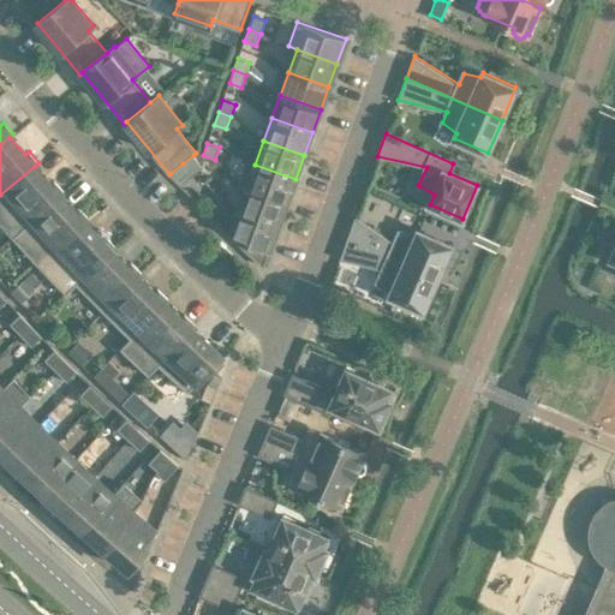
[(203,167),(193,155),(183,163),(192,175),(203,167)]
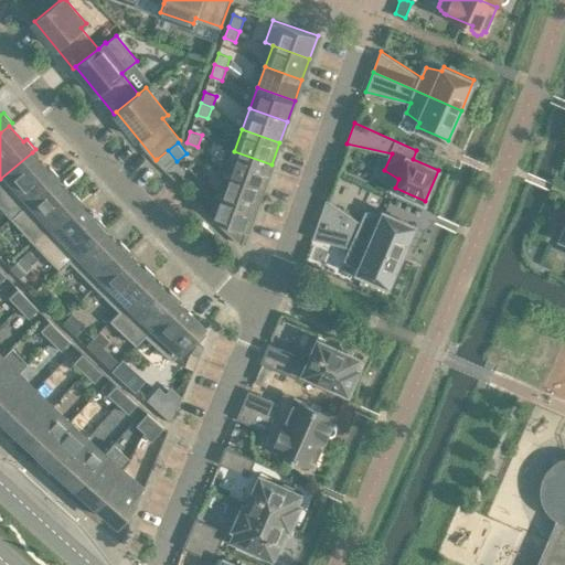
[(219,169),(226,172),(264,185),(272,164),(234,151),(226,148),(219,169)]
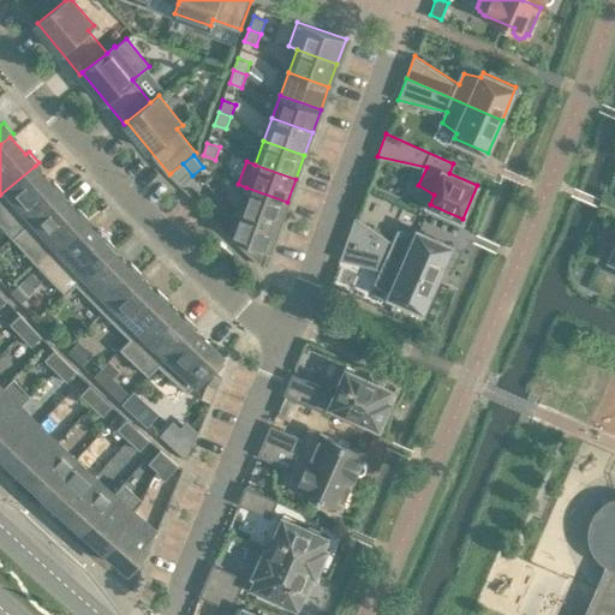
[(171,173),(180,185),(192,175),(183,163),(171,173)]
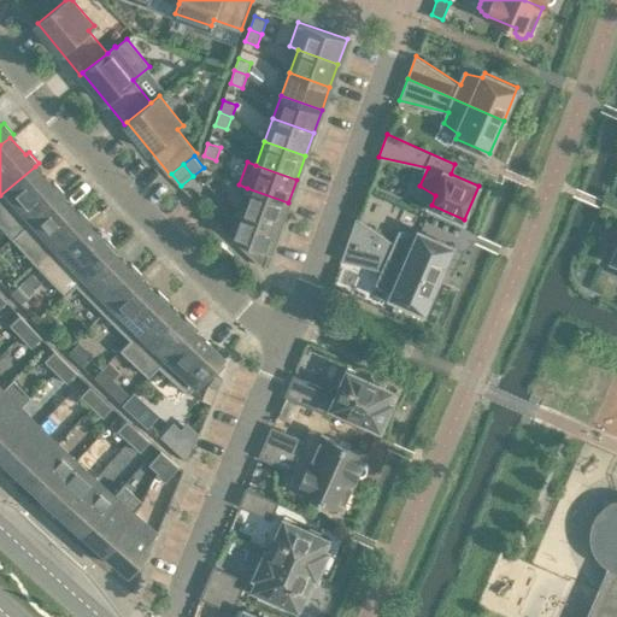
[(0,225),(11,238),(60,194),(64,192),(53,180),(50,183),(35,166),(0,195),(0,225)]
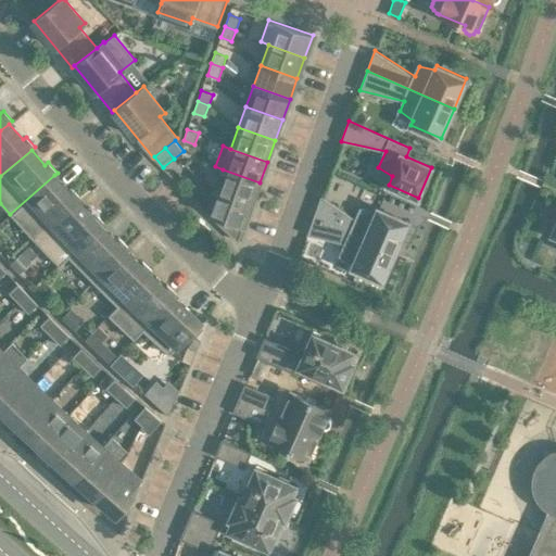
[(260,182),(223,169),(215,190),(252,203),(260,182)]
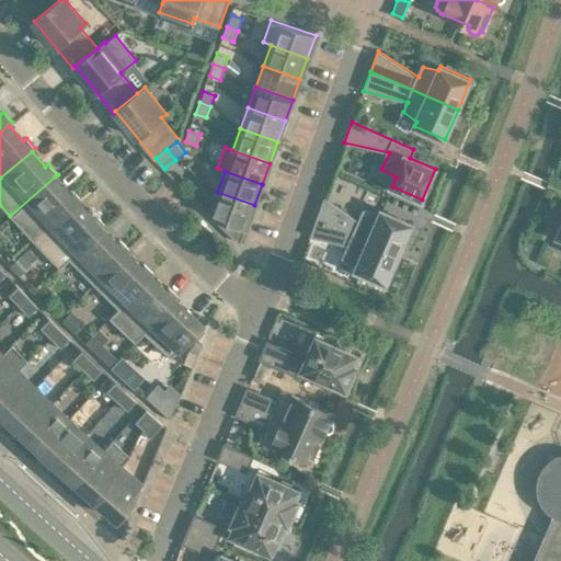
[(81,198),(71,189),(68,192),(55,176),(10,216),(34,242),(78,202),(81,198)]
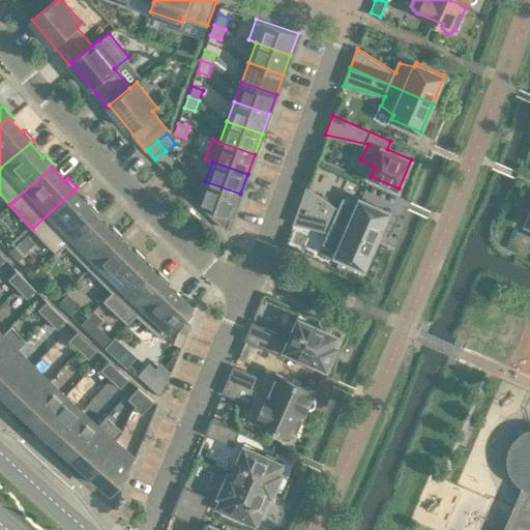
[(198,202),(227,230),(240,194),(205,181),(198,202)]
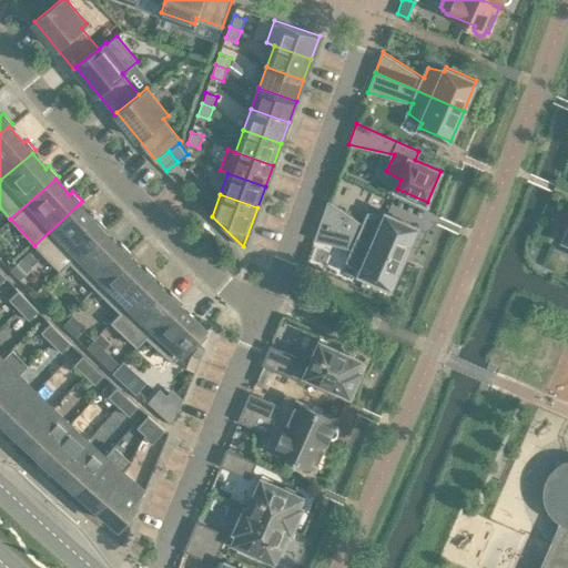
[(417,226),(387,213),(385,216),(369,213),(364,224),(328,200),(321,220),(404,256),(417,226)]
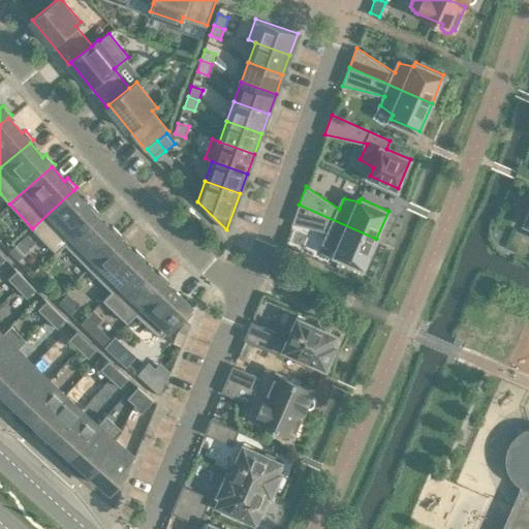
[(64,244),(95,214),(98,211),(89,201),(87,205),(73,190),(32,228),(55,252),(64,244)]
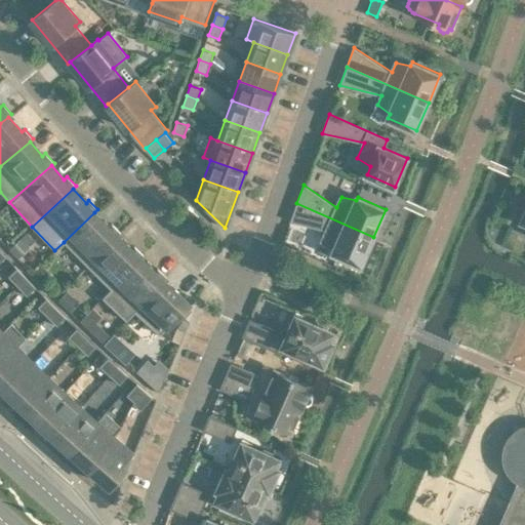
[(333,252),(361,265),(373,237),(296,203),(290,221),(327,230),(322,240),(335,248),(333,252)]
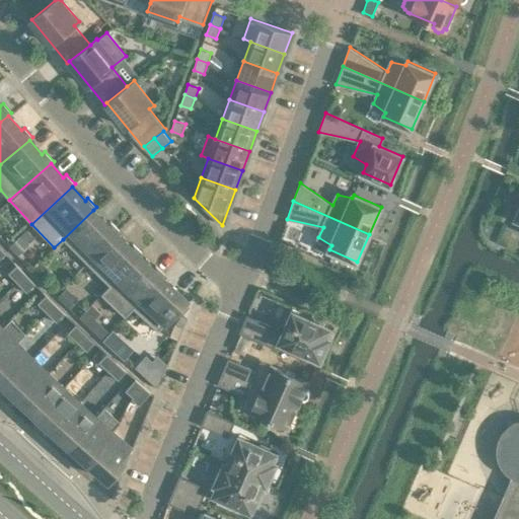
[(85,263),(116,232),(119,230),(109,221),(107,223),(93,210),(63,239),(85,263)]
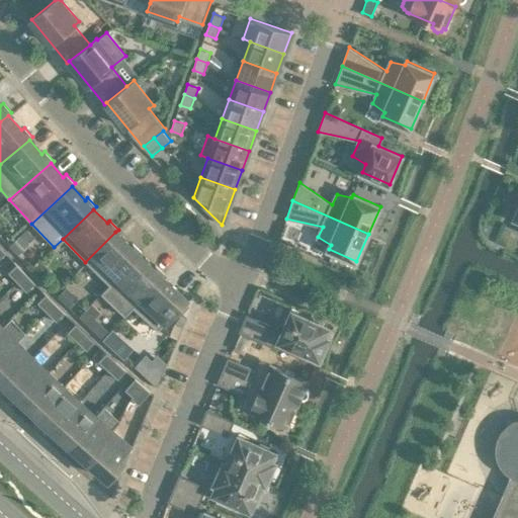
[(108,284),(139,254),(141,251),(133,243),(130,246),(115,232),(85,262),(108,284)]
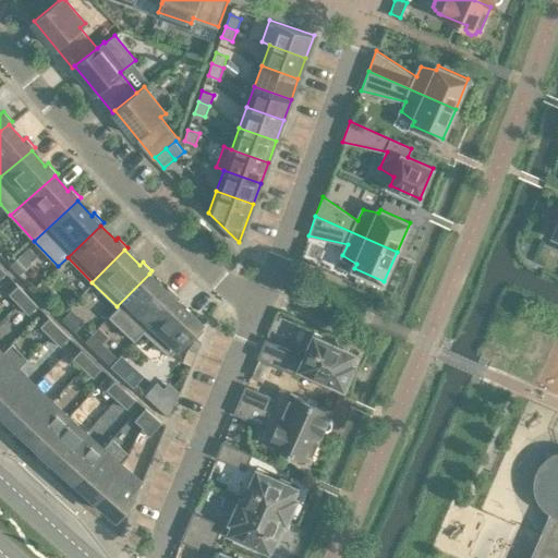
[(31,263),(21,253),(9,265),(17,275),(31,263)]
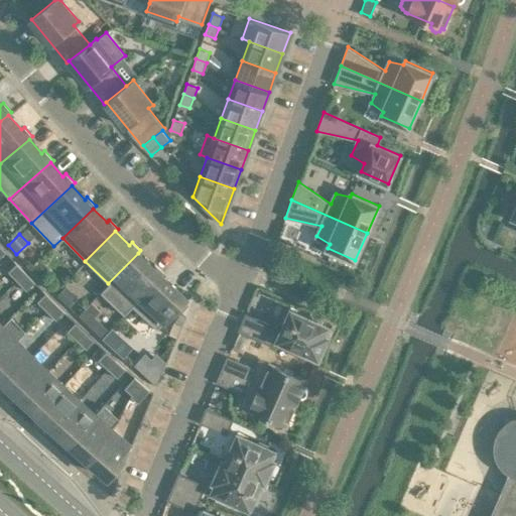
[(99,292),(123,314),(131,305),(160,275),(163,272),(154,263),(151,266),(138,253),(108,283),(99,292)]
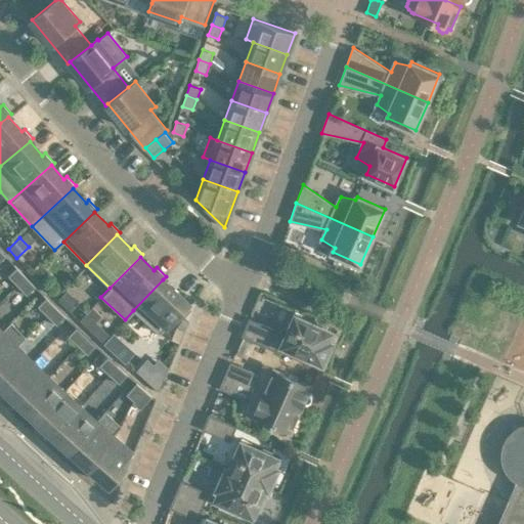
[(41,264),(33,272),(40,279),(48,272),(41,264)]
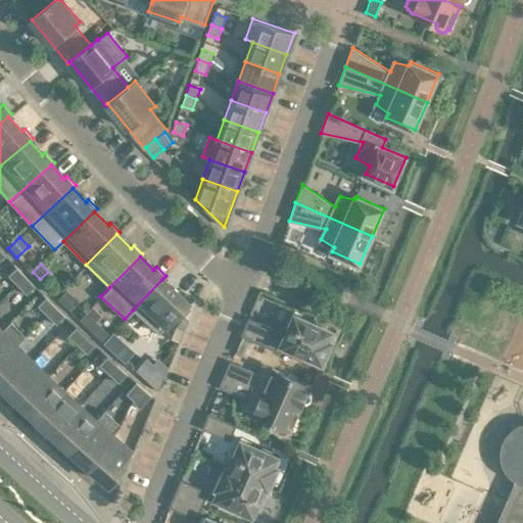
[(15,267),(6,275),(16,285),(25,277),(15,267)]
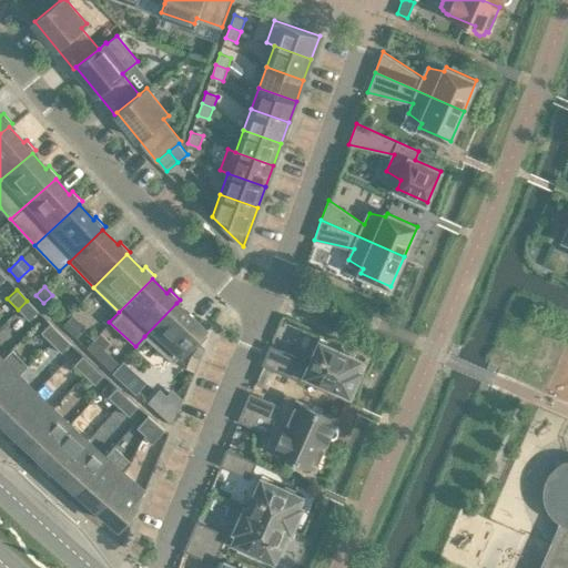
[(28,320),(37,311),(27,301),(18,310),(28,320)]
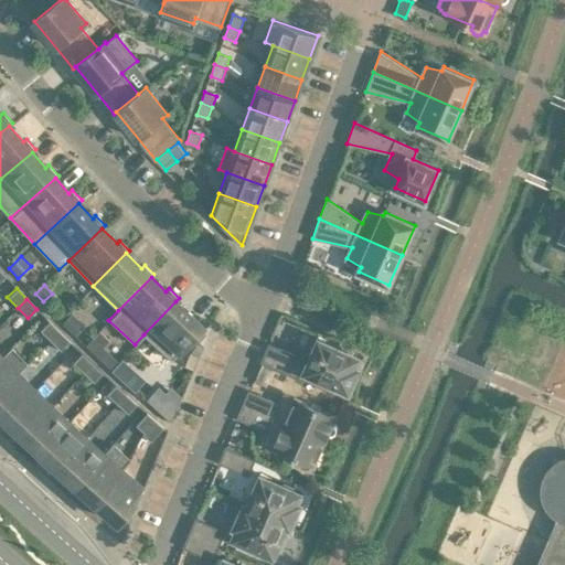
[(144,334),(171,360),(190,338),(193,340),(202,330),(200,328),(202,326),(176,301),(144,334)]
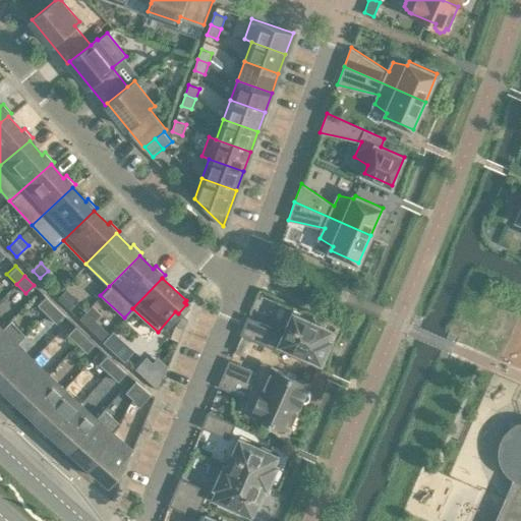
[(66,288),(57,297),(68,309),(77,299),(66,288)]
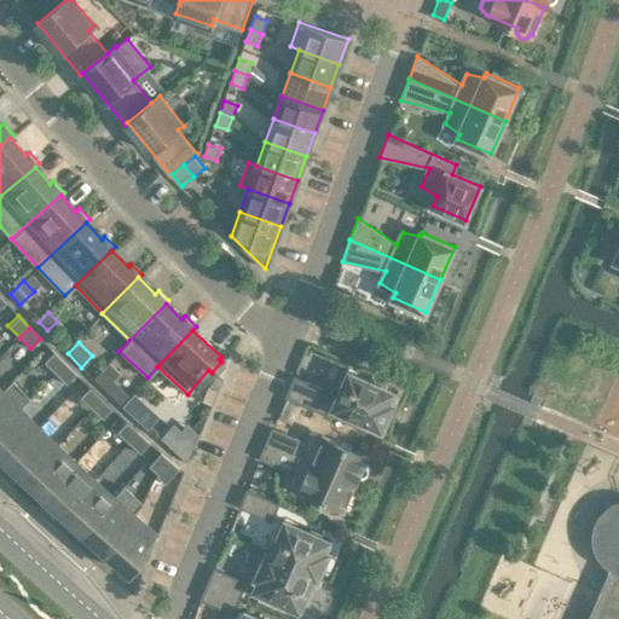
[(53,352),(42,362),(55,372),(64,363),(53,352)]
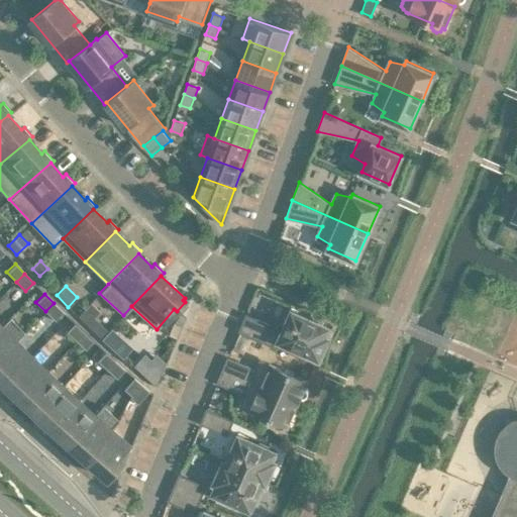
[(55,321),(64,312),(54,303),(45,311),(55,321)]
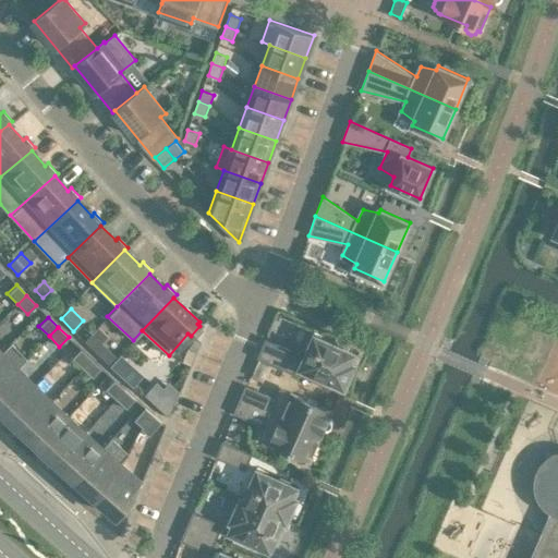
[(94,349),(106,337),(96,328),(85,340),(94,349)]
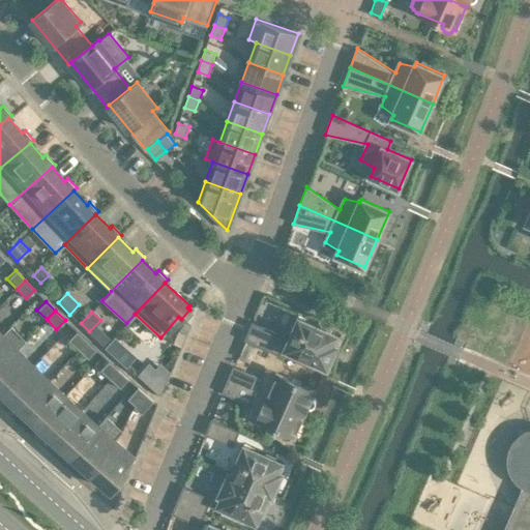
[(336,334),(303,320),(304,318),(298,315),(289,336),(291,337),(287,348),(327,366),(336,345),(332,344),(336,334)]
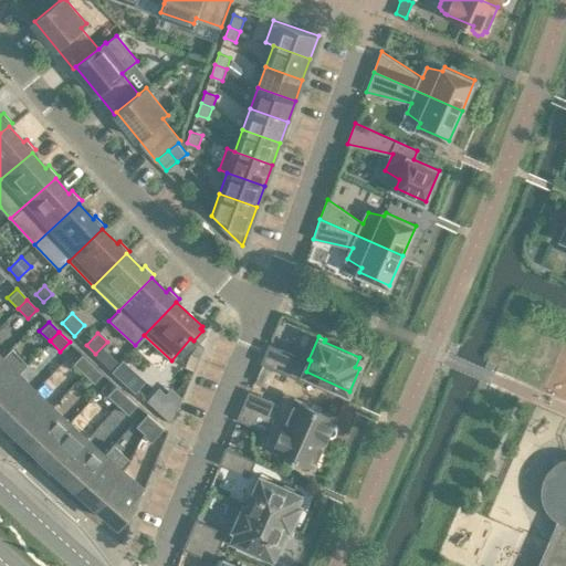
[(270,344),(262,363),(263,363),(272,367),(299,378),(304,365),(302,364),(304,359),(270,344)]
